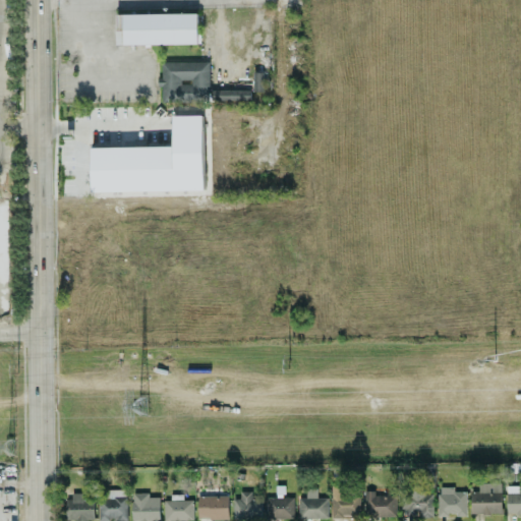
[(116,13),(197,12),(197,44),(117,45),(116,13)]
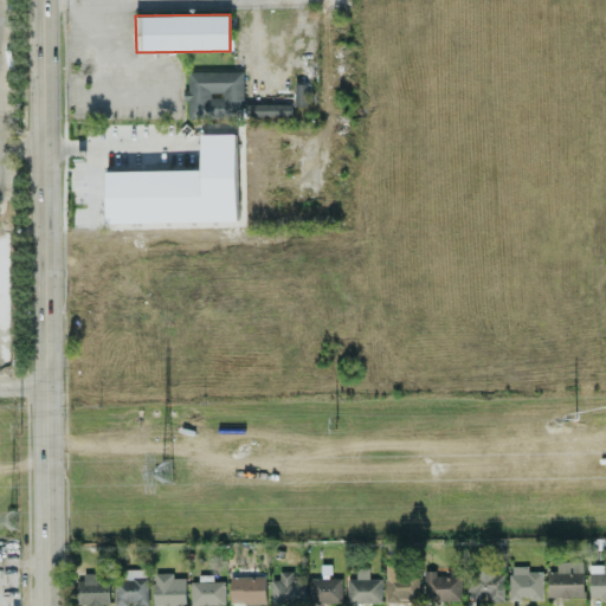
[(188,71),(242,71),(242,116),(188,116),(188,100),(184,100),(184,90),(188,90),(188,71)]
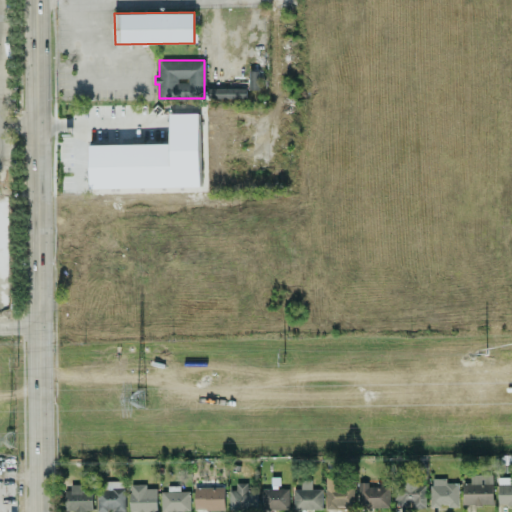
[(249,70),(258,70),(258,89),(249,89),(249,70)]
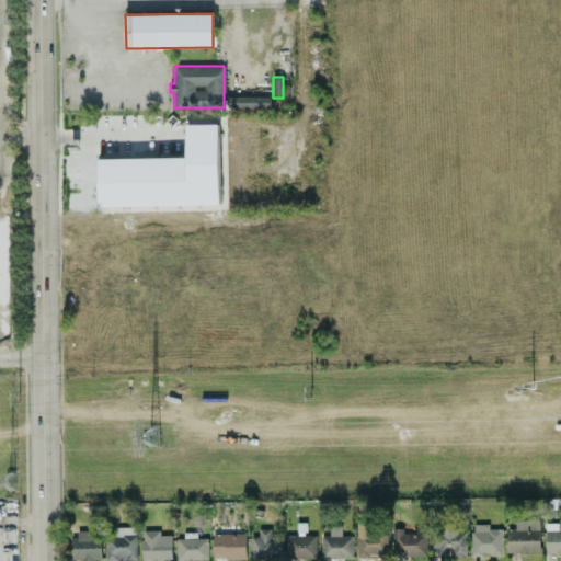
[(227,96),(270,96),(270,106),(228,107),(227,96)]
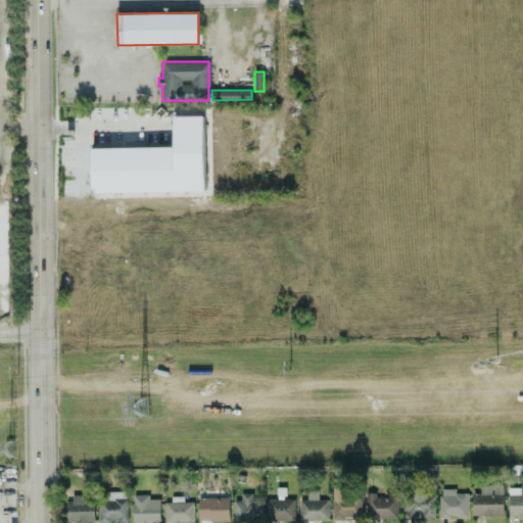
[(93,149),(125,149),(124,137),(145,136),(145,148),(177,148),(178,189),(95,190),(93,149)]
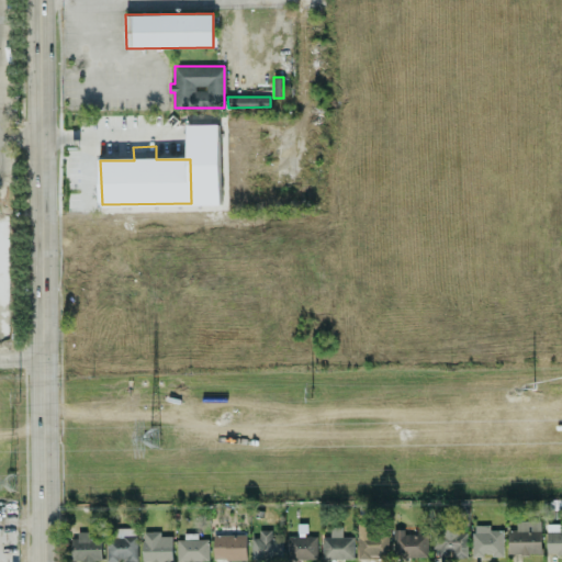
[(541,554),(540,520),(516,521),(516,530),(507,531),(508,555),(541,554)]
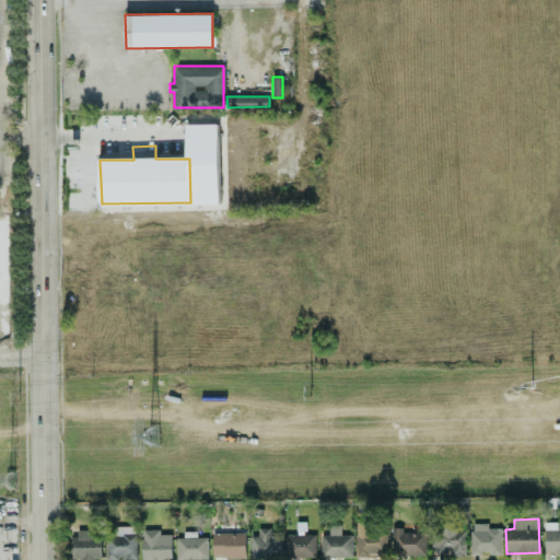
[(465,555),(465,531),(457,531),(456,522),(430,523),(430,546),(436,545),(436,555),(465,555)]
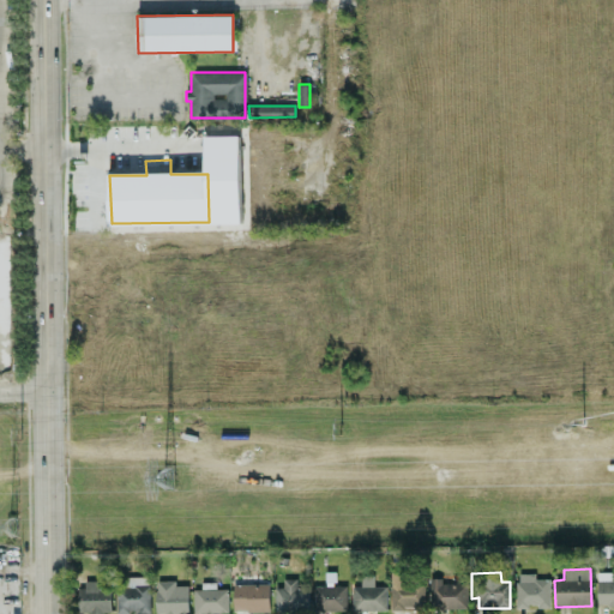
[(613,572),(596,572),(596,606),(613,605),(613,572)]
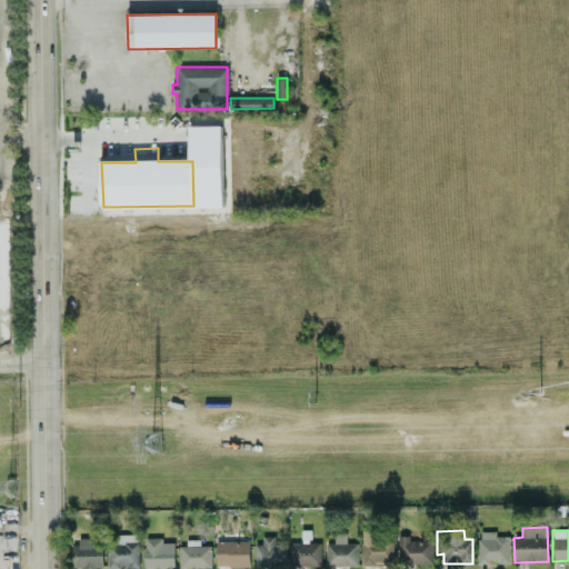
[(509,537),(496,537),(496,531),(478,531),(478,562),(509,562),(509,537)]
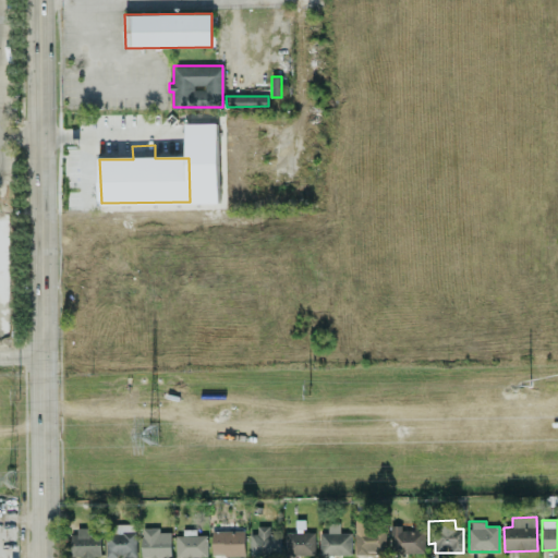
[(319,533),(319,555),(351,555),(351,533),(339,533),(340,522),(328,522),(327,533),(319,533)]
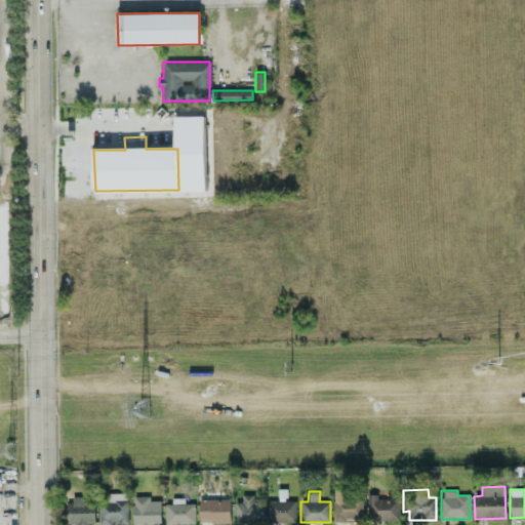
[(333,521),(363,522),(363,491),(334,491),(333,521)]
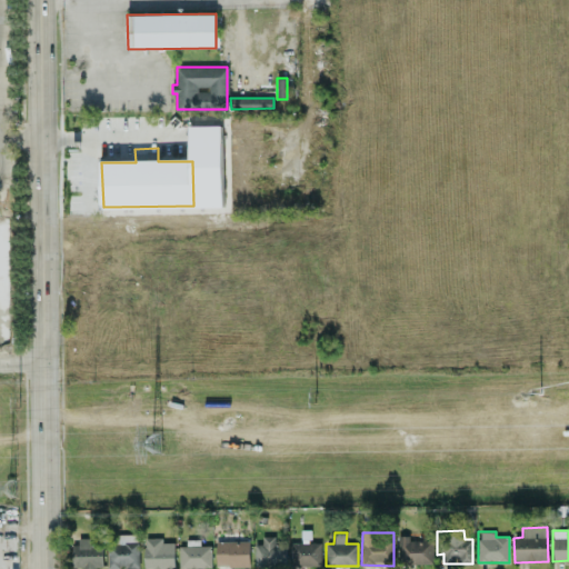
[(138,535),(116,535),(116,542),(107,542),(107,568),(138,568),(138,535)]
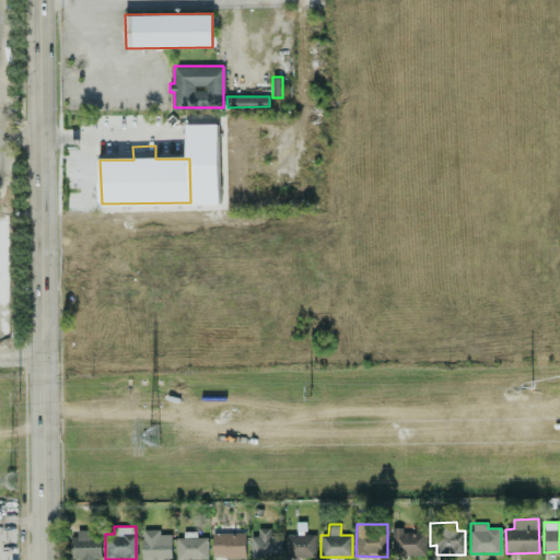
[(392,556),(427,556),(426,532),(403,533),(403,527),(392,527),(392,556)]
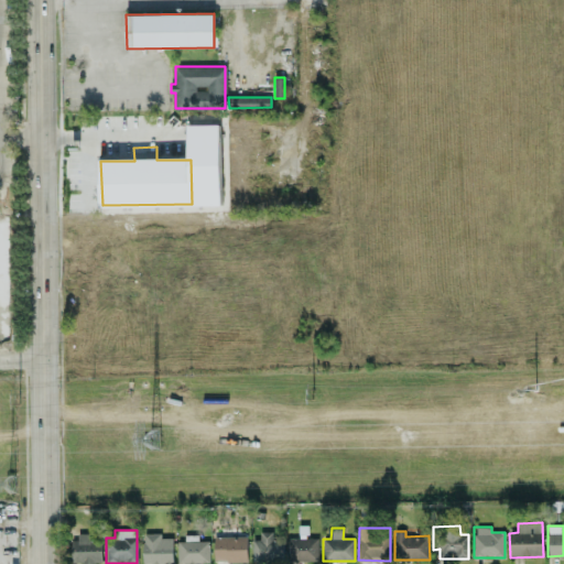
[(252,561),(283,561),(283,540),(272,541),(272,532),(259,532),(260,540),(252,540),(252,561)]
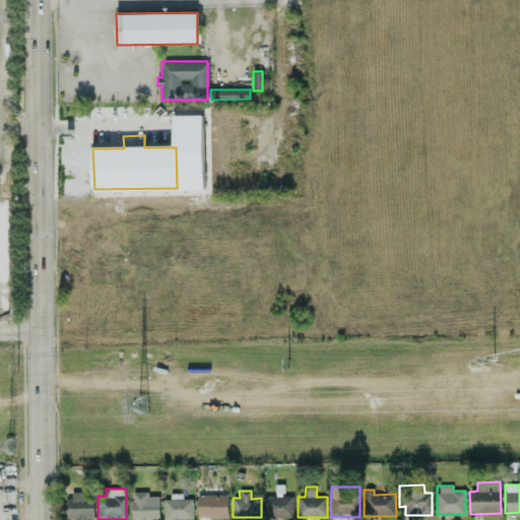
[(67,519),(93,519),(93,498),(83,498),(82,492),(67,493),(67,519)]
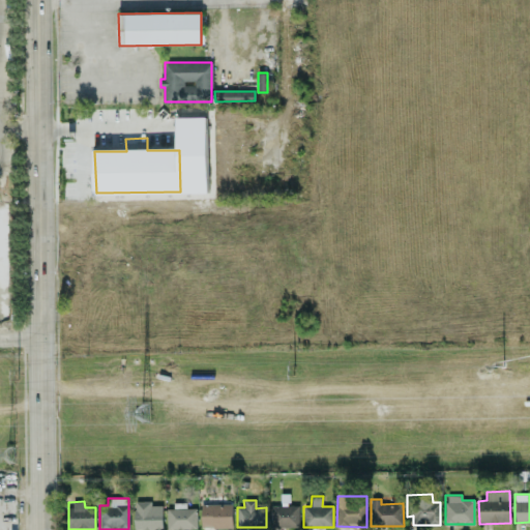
[(162,505),(151,506),(151,501),(135,501),(135,529),(162,529),(162,505)]
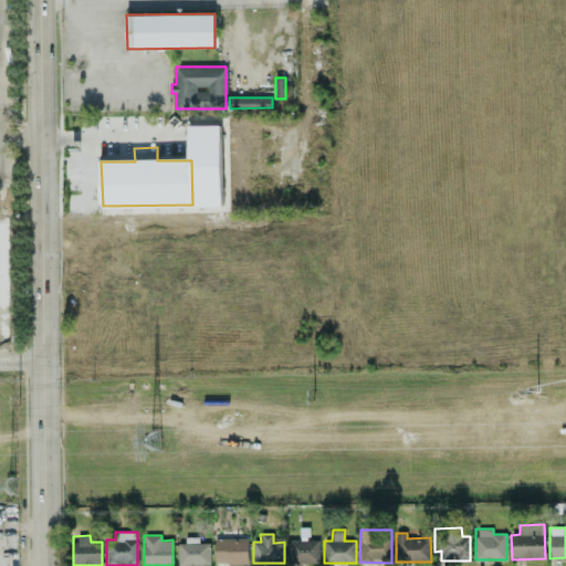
[(248,540),(215,538),(215,563),(248,564),(248,540)]
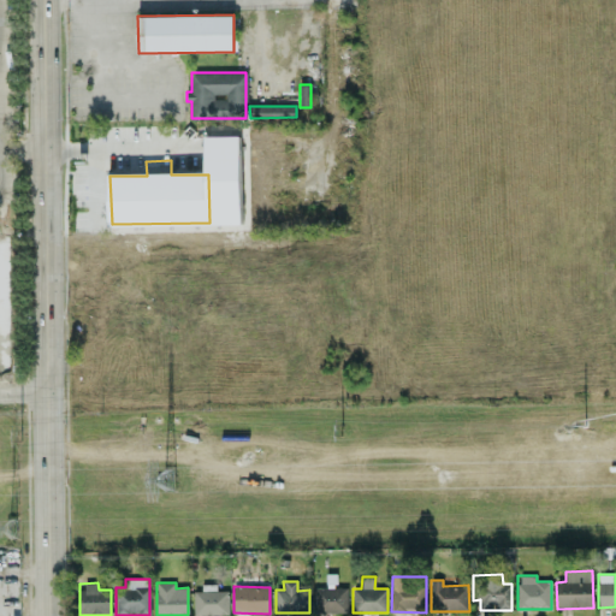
[(229,615),(227,591),(217,591),(217,587),(194,587),(194,615),(229,615)]
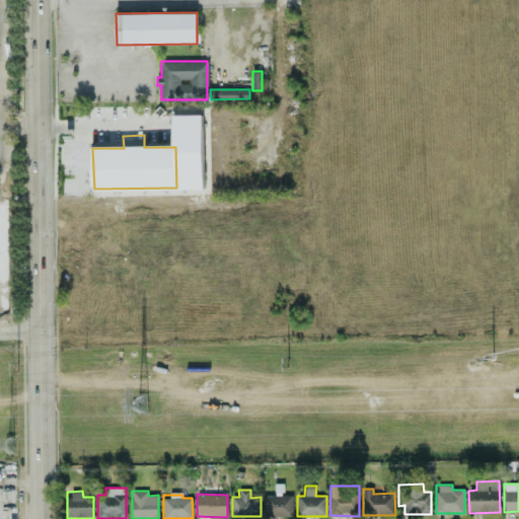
[(265,496),(266,517),(293,516),(293,495),(265,496)]
